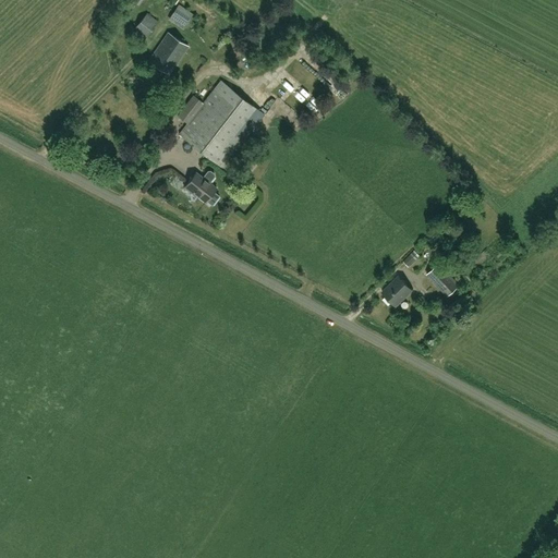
[(183,28),(192,15),(179,7),(170,19),(183,28)]
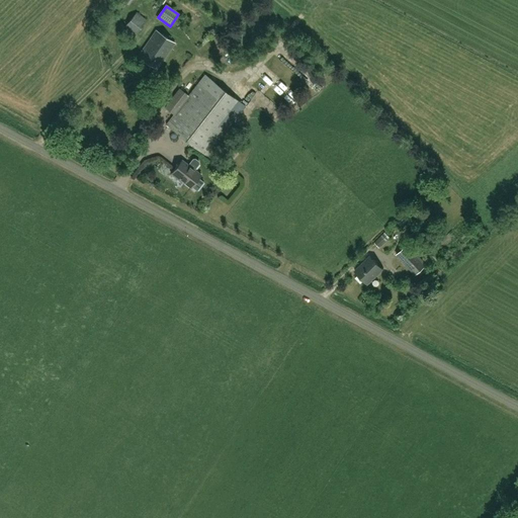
[(135,35),(147,20),(137,12),(124,27),(135,35)]
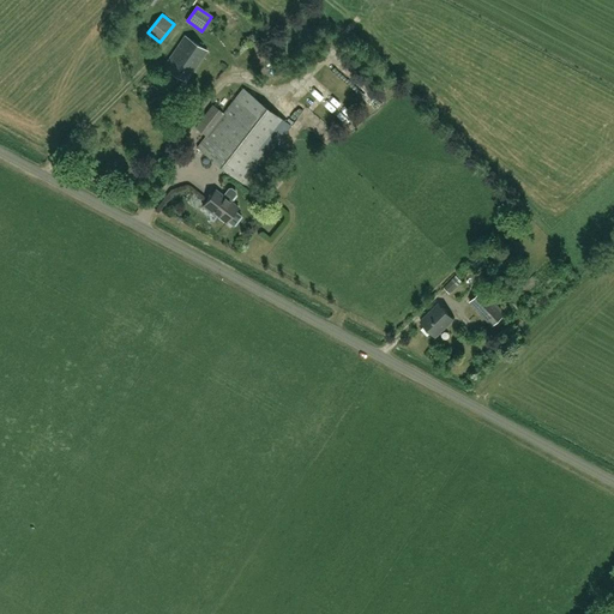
[(186,82),(208,52),(185,36),(164,67),(186,82)]
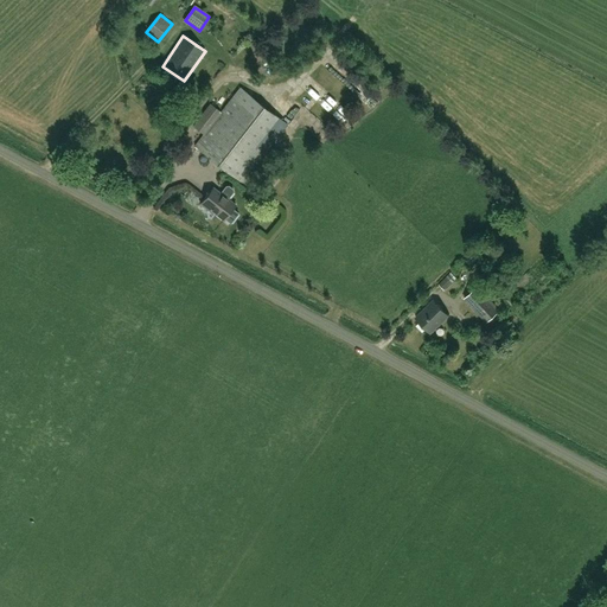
[(273,65),(267,71),(274,78),(280,74),(273,65)]
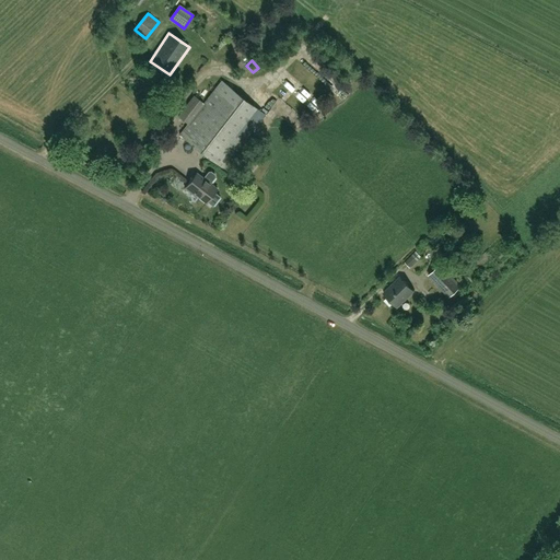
[(299,80),(290,89),(298,96),(306,88),(299,80)]
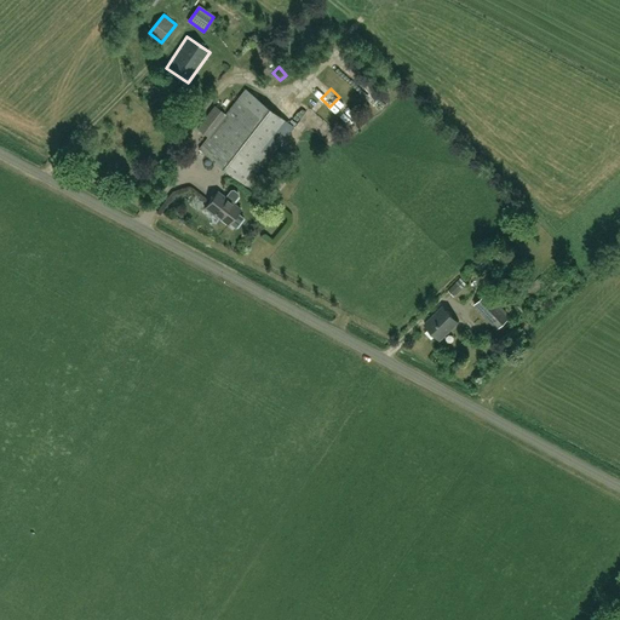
[(208,137),(199,149),(246,187),(293,127),(246,90),(227,115),(216,107),(197,128),(208,137)]
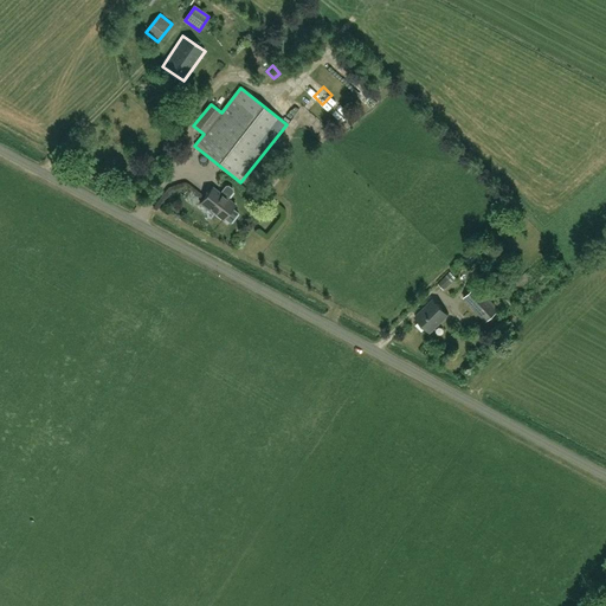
[(234,205),(227,199),(232,192),(232,189),(229,186),(225,186),(220,193),(213,187),(199,202),(207,210),(208,208),(223,219),(224,218),(230,223),(237,213),(231,208),(234,205)]
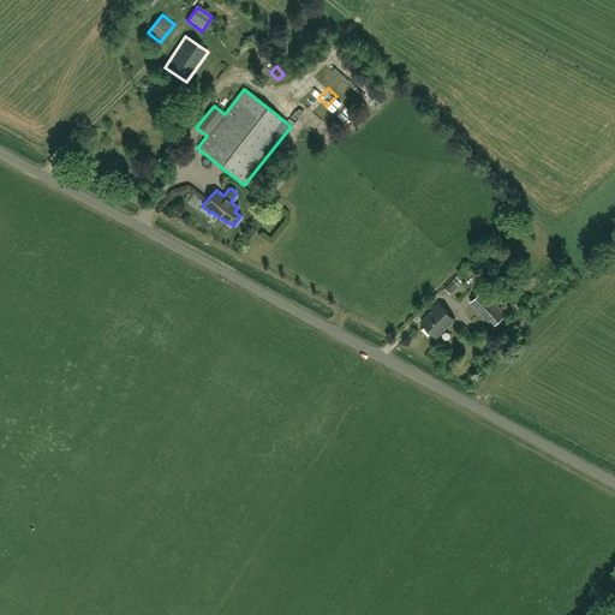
[(463,282),(457,276),(445,288),(449,294),(463,282)]
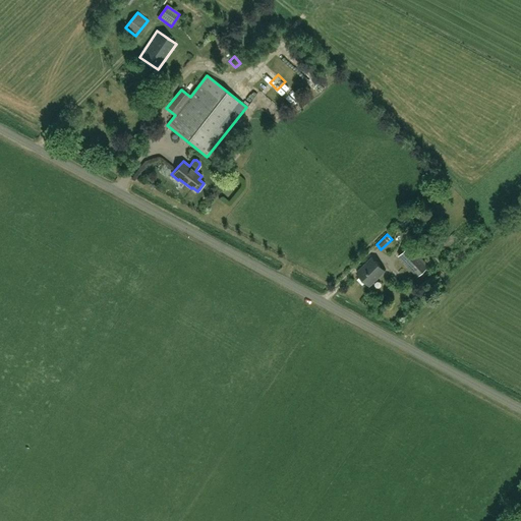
[(409,245),(398,255),(417,276),(428,266),(409,245)]
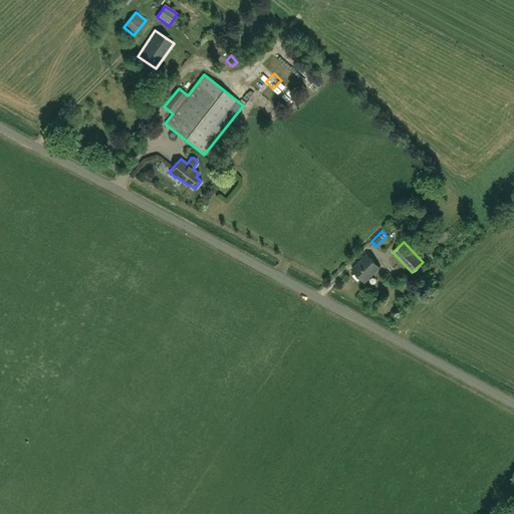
[(367,254),(352,269),(364,282),(379,267),(367,254)]
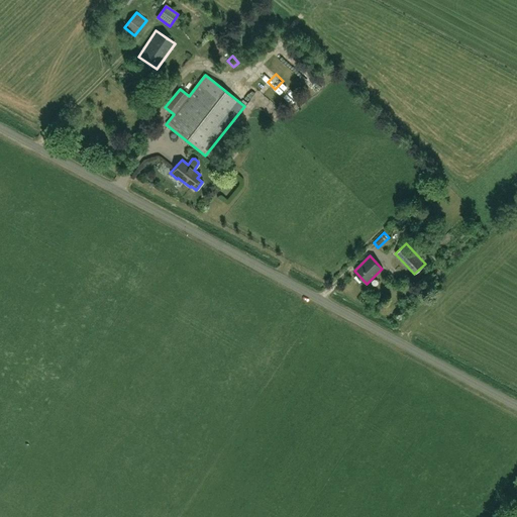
All buildings are outlined.
